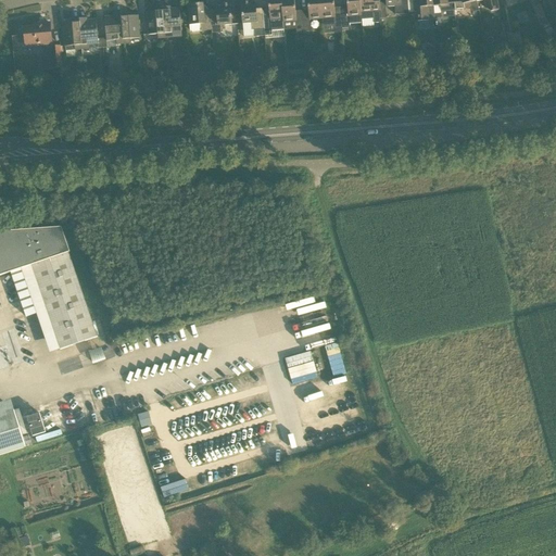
[(265,36),(263,14),(263,9),(256,9),(255,2),(251,3),(251,0),(241,1),(243,24),(251,23),(251,30),(254,30),(255,37),(265,36)]
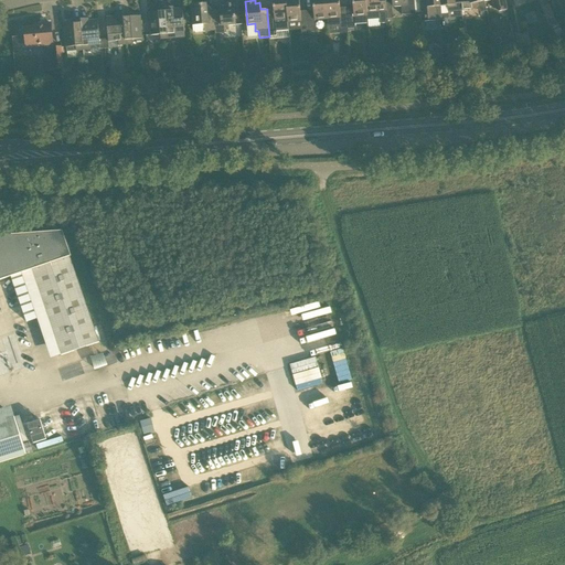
[(287,19),(286,0),(273,0),(274,14),(267,14),(269,36),(276,35),(276,32),(288,31),(288,30),(287,19)]
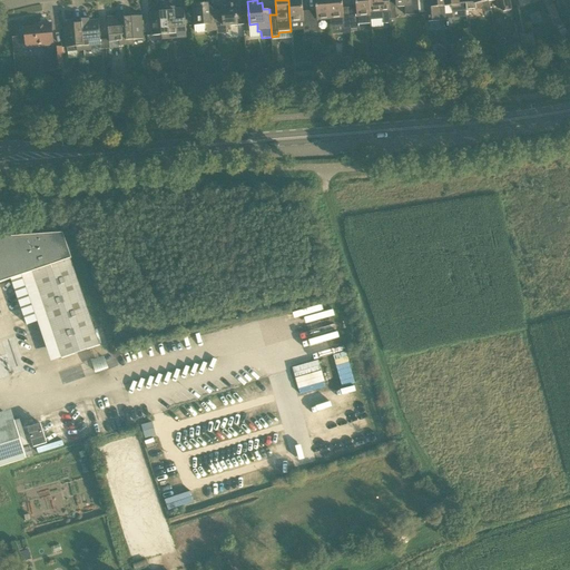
[(312,35),(310,15),(303,16),(302,0),(298,0),(288,1),(288,0),(290,19),(291,30),(304,29),(304,40),(312,39),(312,35)]
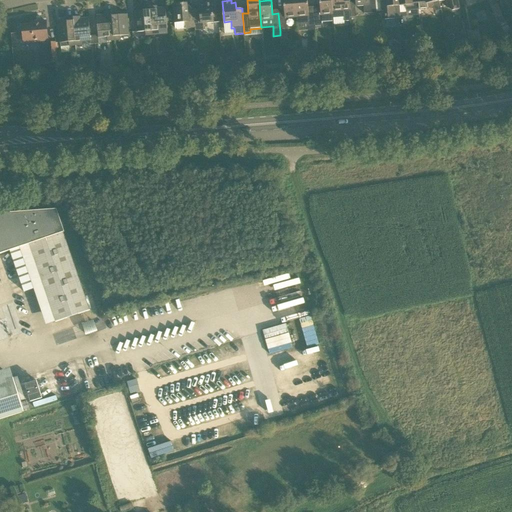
[(283,0),(284,13),(278,13),(280,31),(285,31),(285,29),(286,29),(285,18),(297,17),(295,0),(283,0)]
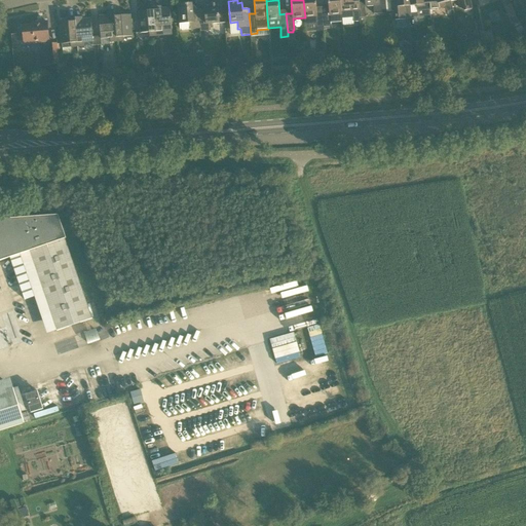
[(325,30),(323,10),(316,11),(315,0),(303,0),(305,17),(305,25),(317,24),(317,28),(323,27),(324,30),(325,30)]
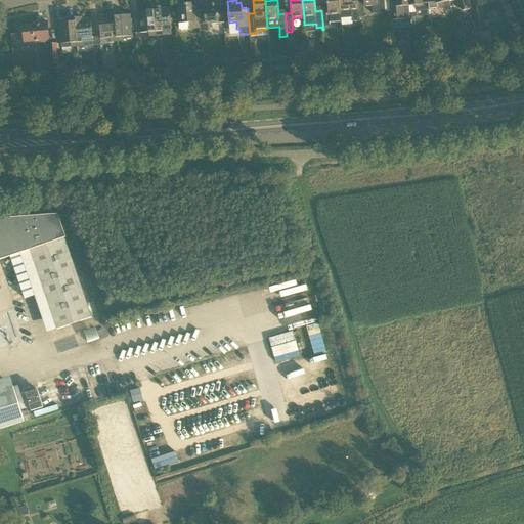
[(339,0),(326,0),(328,10),(321,10),(323,30),(329,29),(329,27),(330,27),(330,23),(341,22),(341,18),(339,0)]
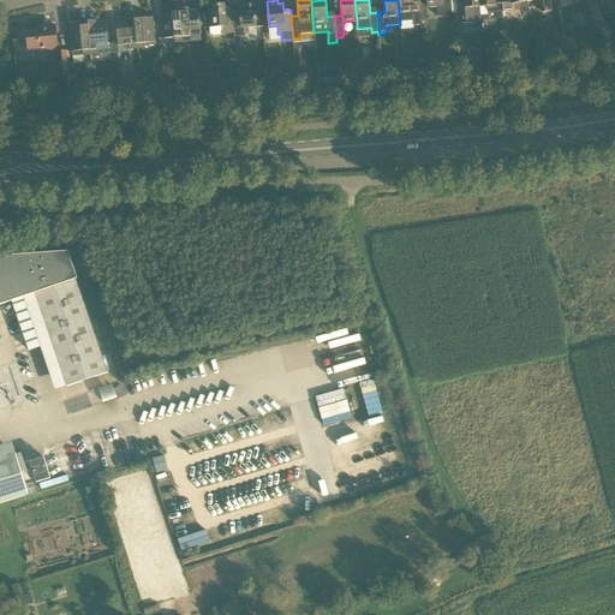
[(398,0),(400,22),(413,21),(415,25),(422,24),(421,5),(419,0),(398,0)]
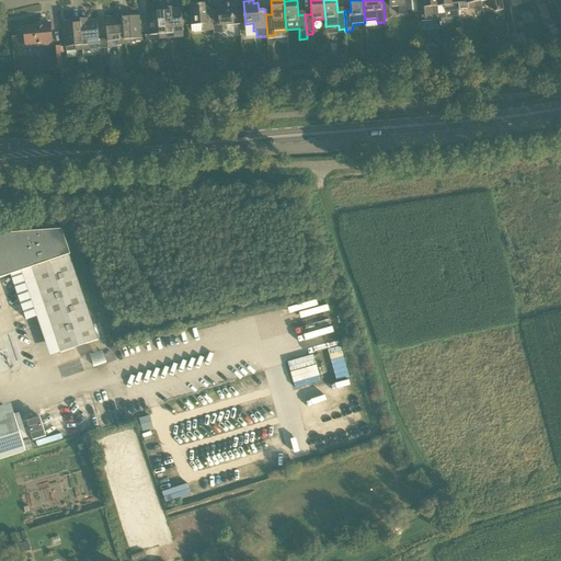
[(389,0),(390,7),(400,7),(400,14),(412,14),(411,0),(389,0)]
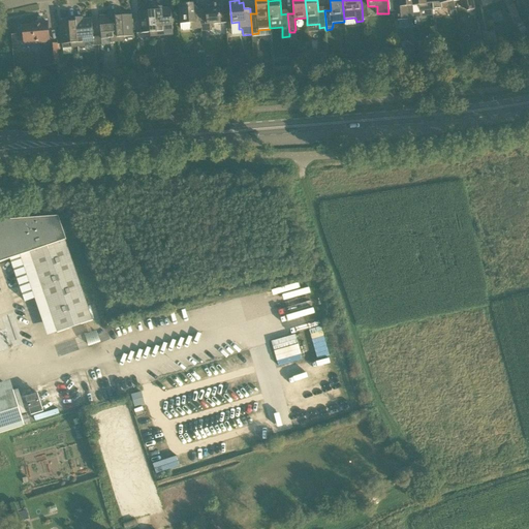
[(413,6),(412,0),(393,0),(395,21),(408,20),(407,6),(413,6)]
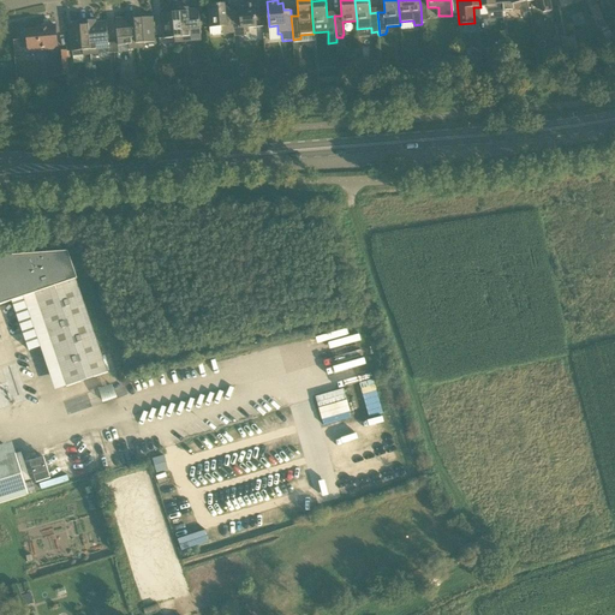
[(479,0),(481,7),(481,16),(488,16),(488,12),(502,11),(501,0),(479,0)]
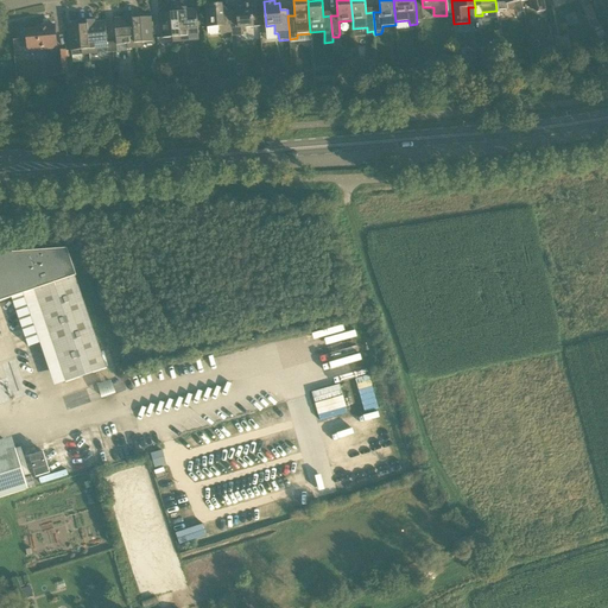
[(495,0),(496,11),(508,10),(513,8),(517,13),(524,12),(521,1),(520,0),(495,0)]
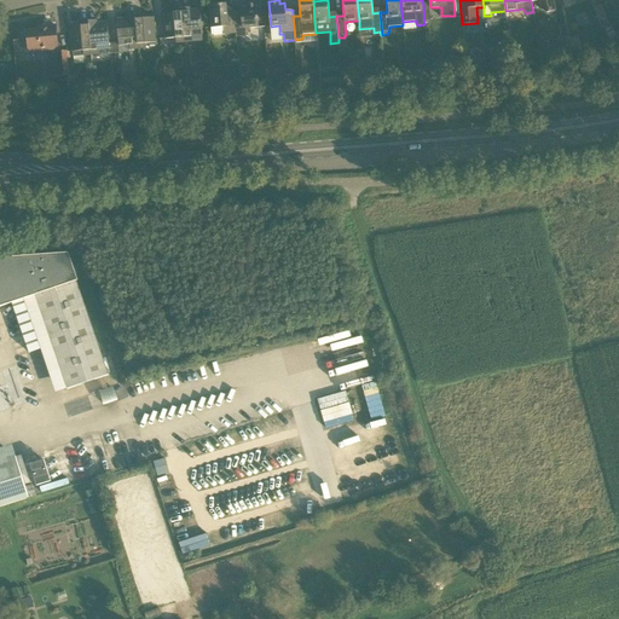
[(530,0),(531,1),(537,0),(539,0),(542,10),(547,12),(555,11),(553,0),(530,0)]
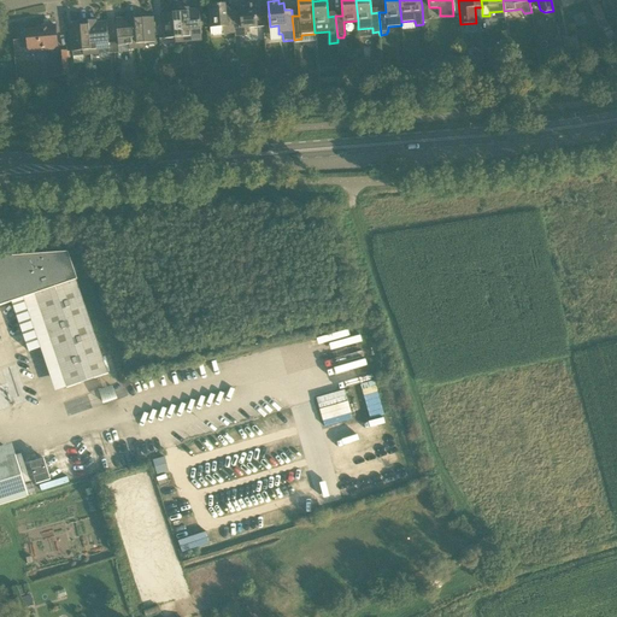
[(241,13),(234,15),(235,34),(235,37),(248,36),(247,28),(258,28),(256,3),(245,3),(245,6),(240,6),(241,13)]
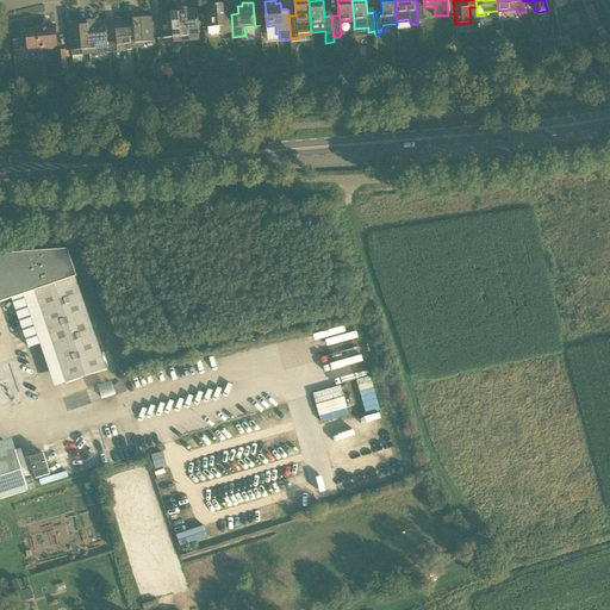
[(231,11),(224,11),(223,5),(206,6),(209,27),(209,33),(211,36),(232,33),(231,14),(231,11)]
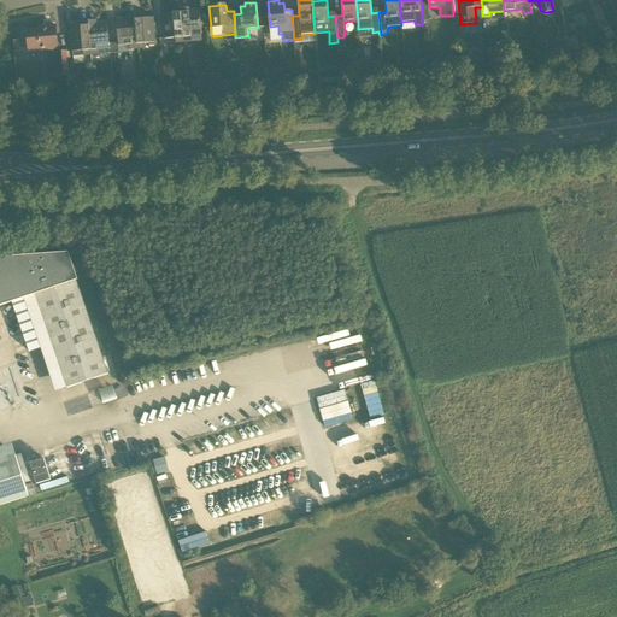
[(183,42),(192,41),(201,41),(200,36),(201,36),(199,10),(189,10),(188,7),(181,9),(183,42)]
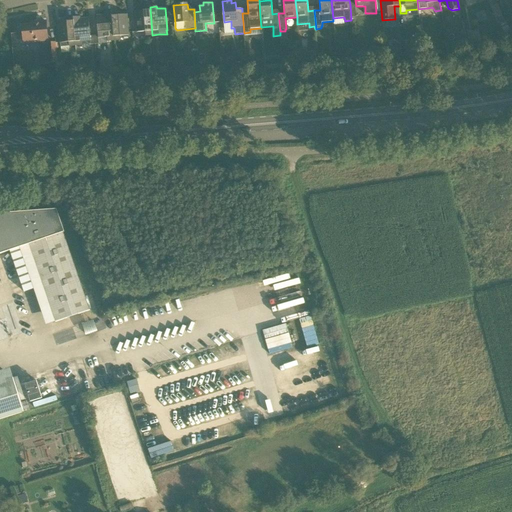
[(152,35),(150,7),(143,7),(143,11),(135,11),(136,32),(145,32),(145,36),(152,35)]
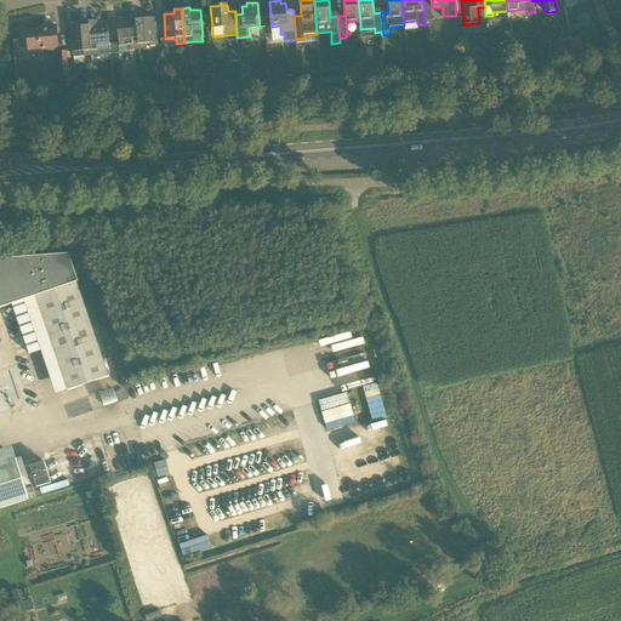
[(138,50),(135,15),(127,16),(127,20),(117,20),(119,43),(114,44),(115,53),(120,53),(130,52),(130,50),(138,50)]
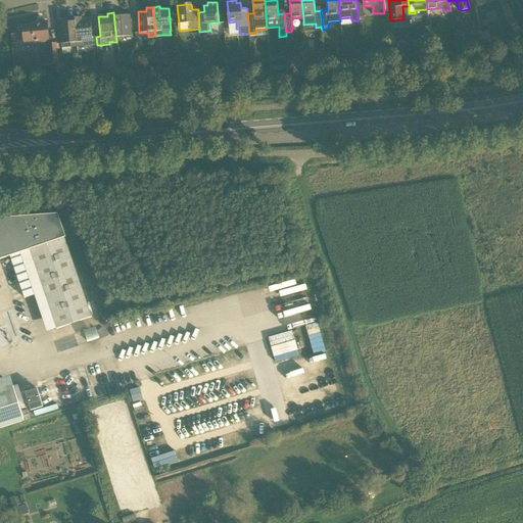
[(121,12),(113,12),(116,42),(123,41),(123,37),(132,36),(130,14),(121,15),(121,12)]
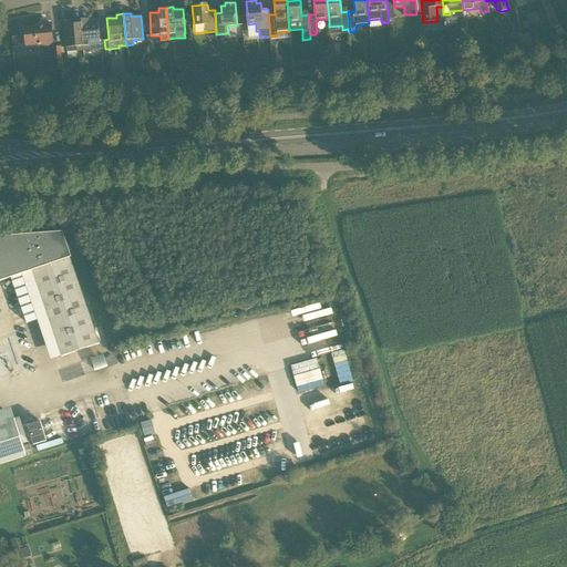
[(66,52),(83,51),(81,19),(73,20),(74,23),(64,24),(66,52)]
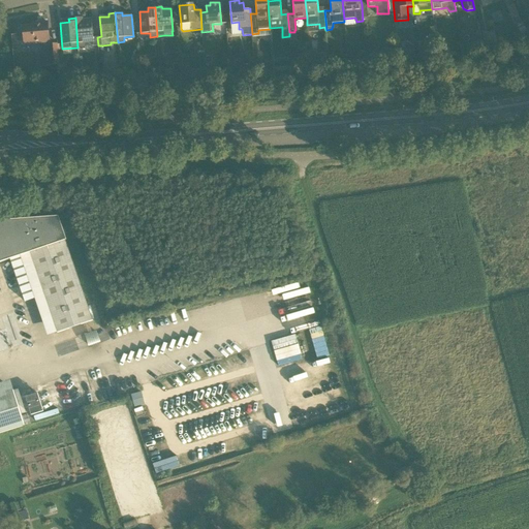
[(83,18),(75,18),(78,48),(85,47),(85,42),(93,41),(94,45),(98,45),(97,37),(93,37),(92,19),(83,20),(83,18)]
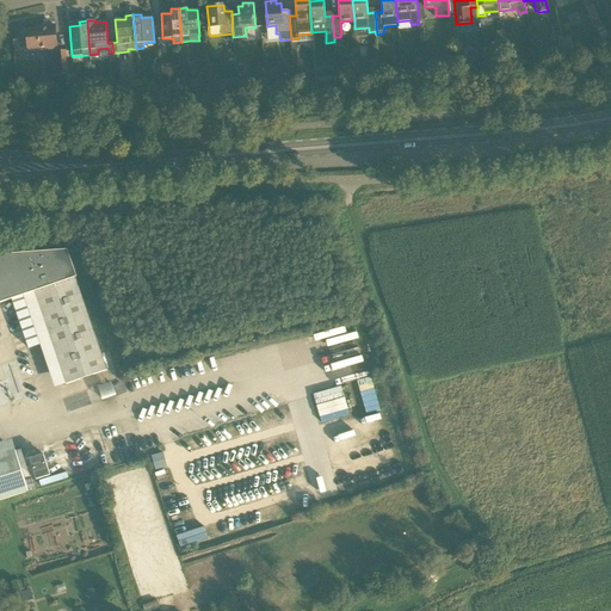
[(26,30),(29,51),(57,49),(55,25),(54,26),(53,24),(51,24),(49,24),(48,25),(47,26),(45,26),(45,29),(26,30)]
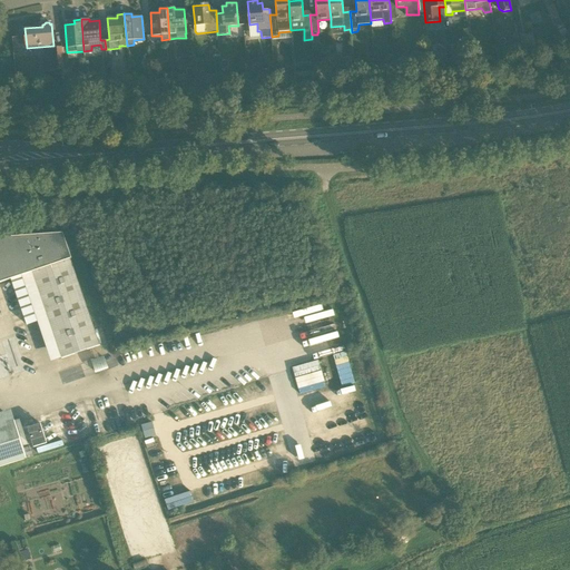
[(65,70),(62,47),(47,48),(49,71),(65,70)]
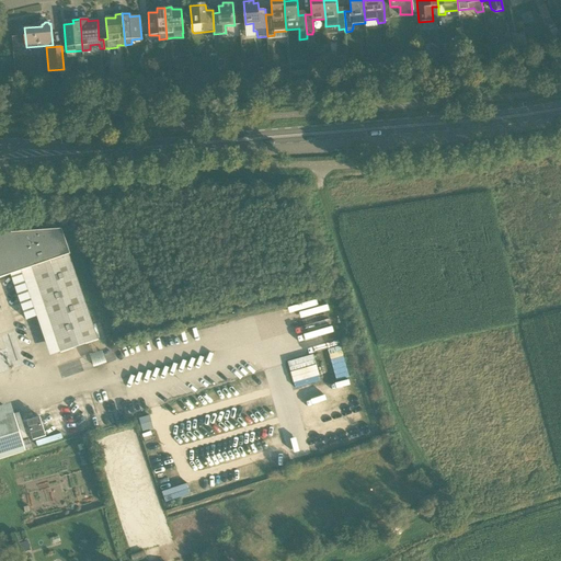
[(70,254),(63,229),(0,233),(0,277),(10,275),(25,318),(36,315),(49,357),(99,340),(69,254),(70,254)]
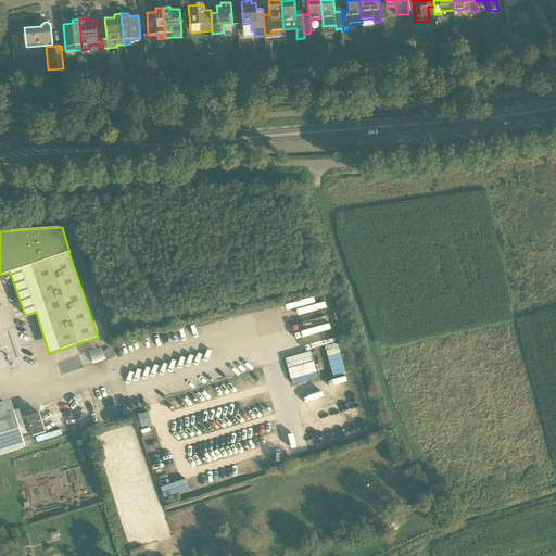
[(325,294),(292,302),(303,351),(325,346),(332,376),(343,374),(325,294)]
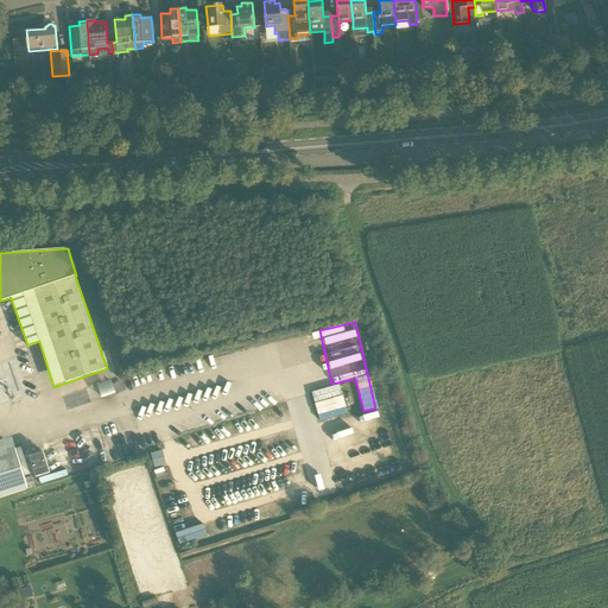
[(301,336),(268,343),(270,350),(302,343),(301,336)]
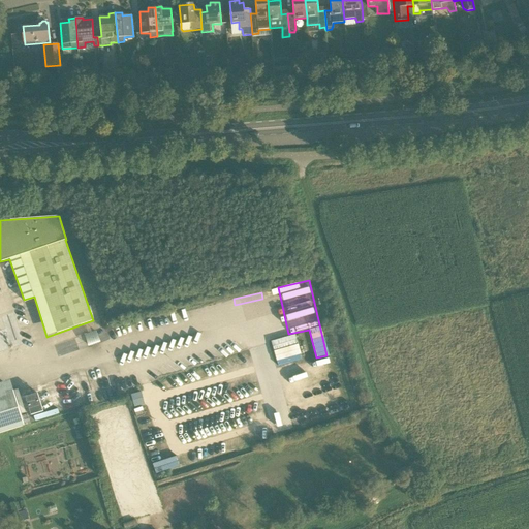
[(276,362),(302,353),(296,333),(270,341),(276,362)]
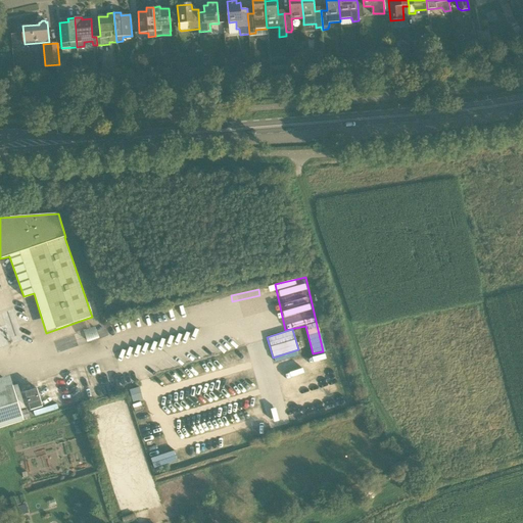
[(34,416),(58,409),(56,403),(47,406),(41,384),(20,390),(27,410),(31,408),(34,416)]
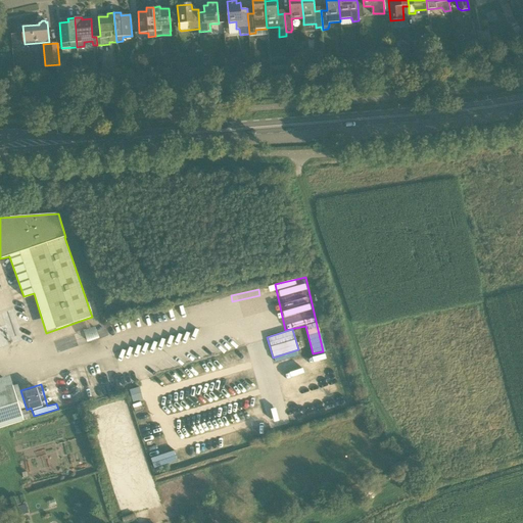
[(0,389),(0,428),(25,421),(13,386),(0,389)]
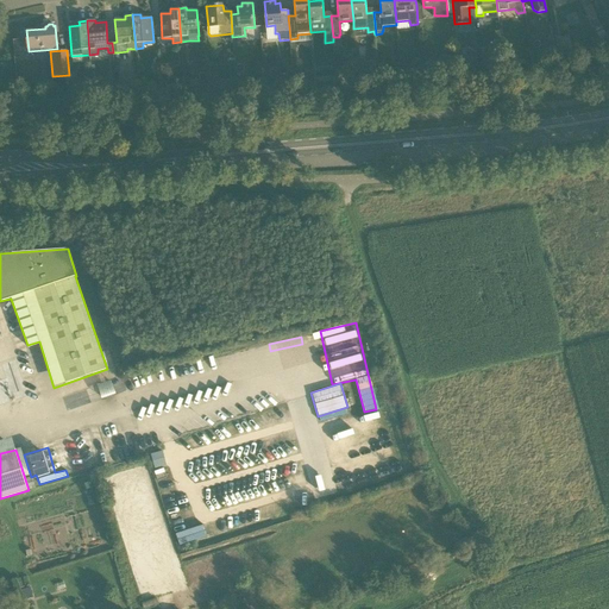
[(30,589),(22,591),(25,601),(33,598),(30,589)]
